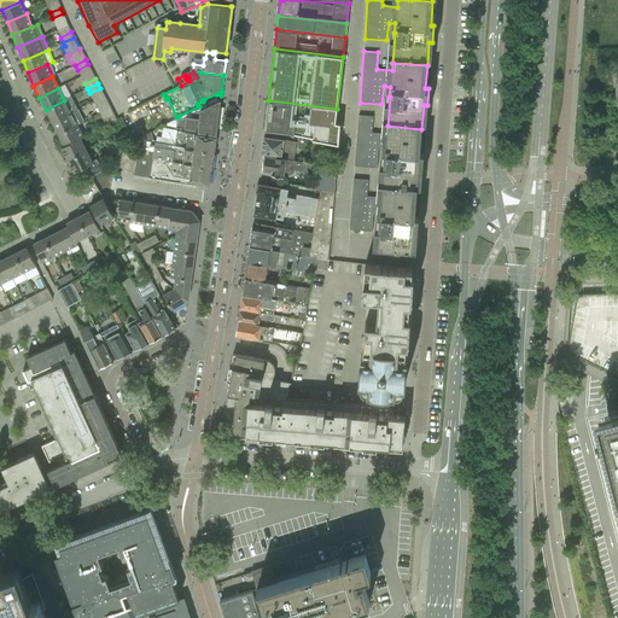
[(104,95),(93,100),(99,114),(110,108),(104,95)]
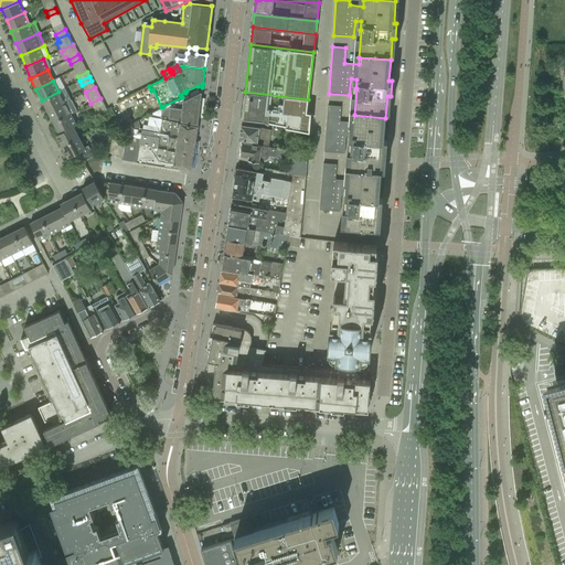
[(59,92),(42,100),(48,112),(64,103),(71,99),(65,88),(59,92)]
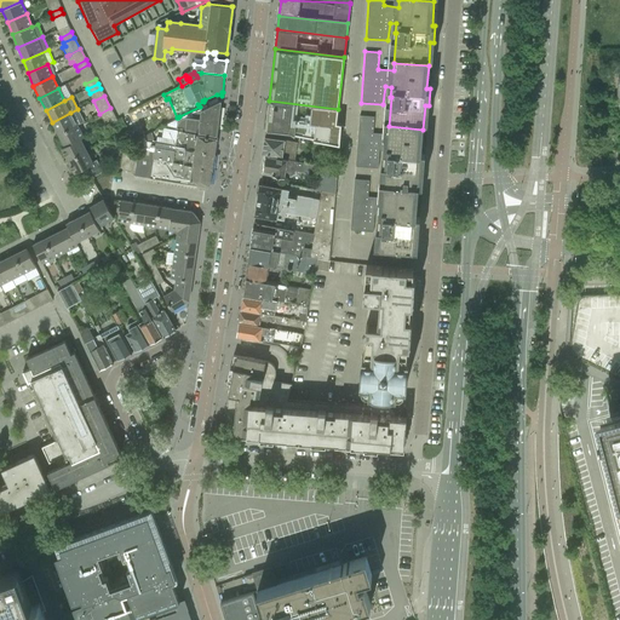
[(200,110),(199,119),(218,121),(220,101),(200,110)]
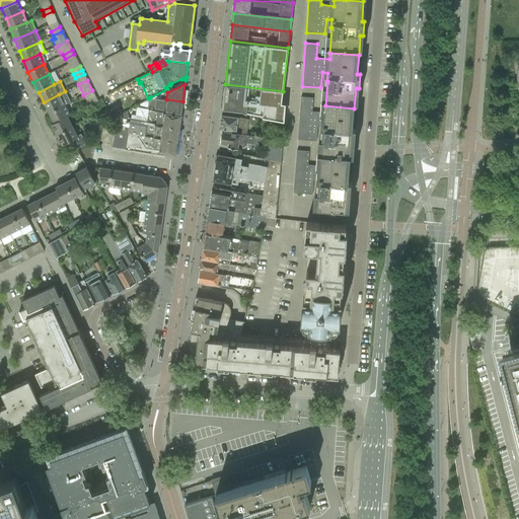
[(281,103),(283,91),(225,84),(222,109),(243,112),(246,114),(284,122),(286,103),(281,103)]
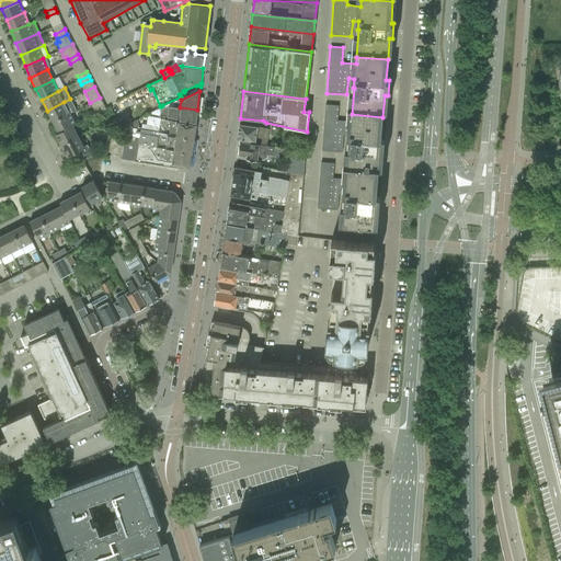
[(100,98),(90,103),(92,107),(102,102),(100,98)]
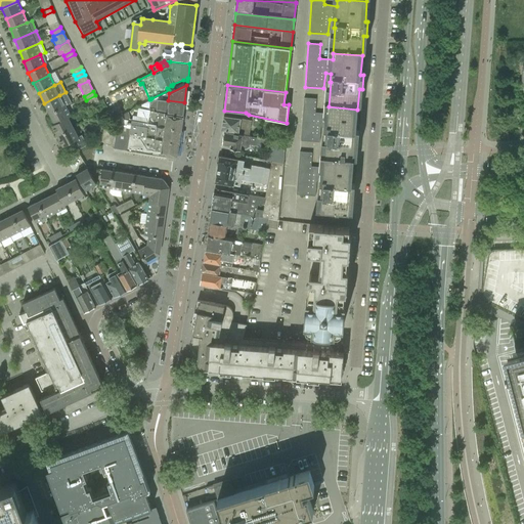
[(44,103),(49,114),(66,105),(71,102),(66,92),(59,95),(44,103)]
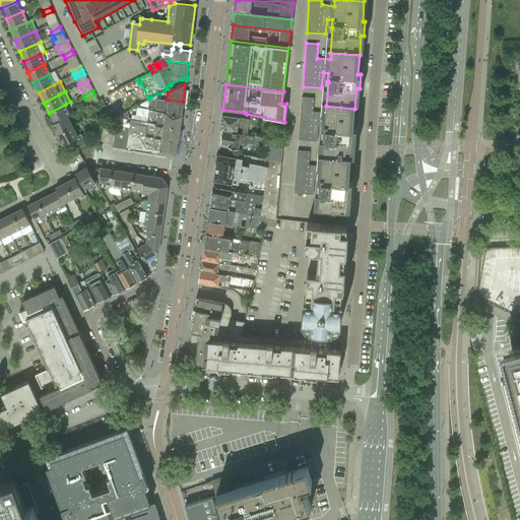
[(108,95),(102,99),(106,106),(111,103),(108,95)]
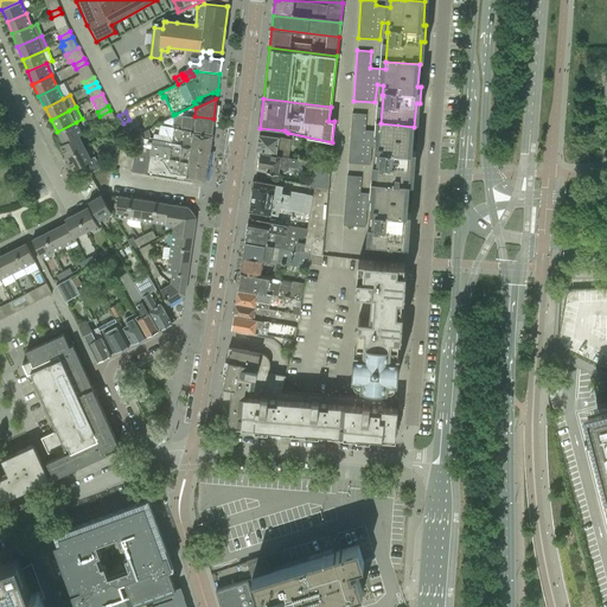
[(378,157),(376,186),(409,189),(411,166),(414,166),(415,149),(413,149),(414,127),(381,123),(381,132),(365,131),(366,114),(352,113),(349,163),(370,165),(371,147),(378,148),(377,157),(378,157)]
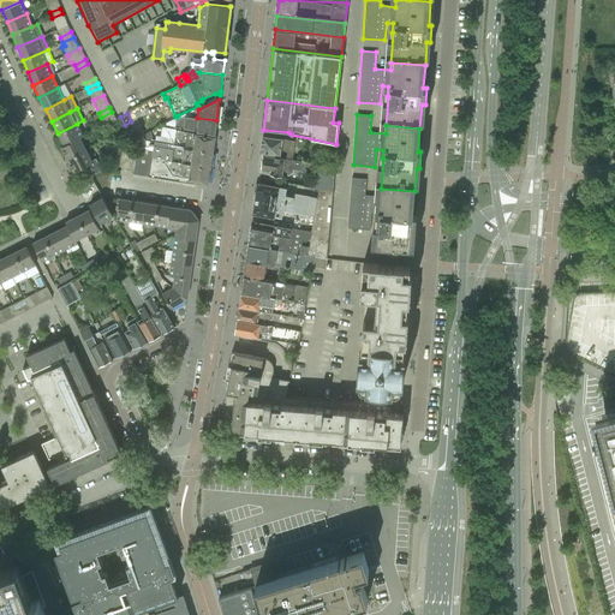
[(175,121),(175,127),(184,129),(184,130),(196,131),(203,132),(215,133),(216,120),(197,118),(197,119),(185,118),(185,117),(175,121)]
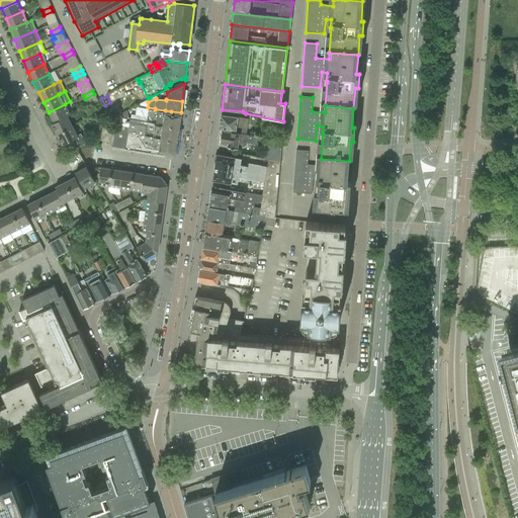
[(51,123),(52,124),(67,116),(70,114),(65,104),(49,112),(54,122),(51,123)]
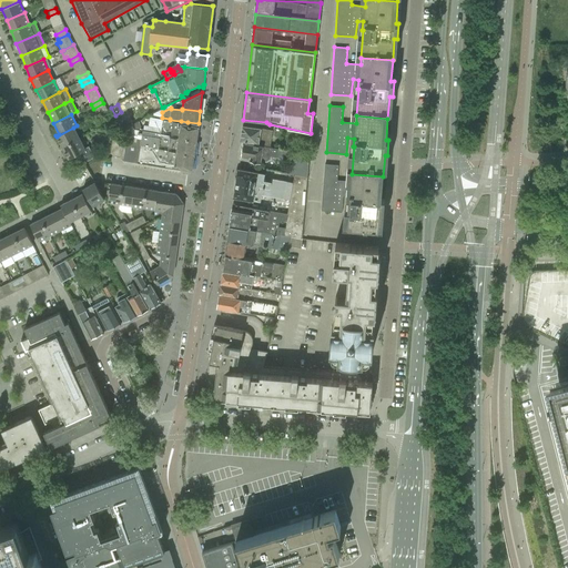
[(143,127),(143,132),(160,134),(196,140),(199,125),(188,124),(162,120),(149,119),(148,127),(143,127)]
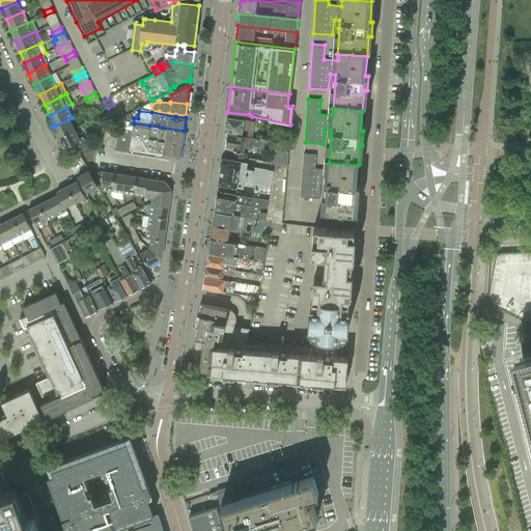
[(226,117),(224,131),(227,132),(242,134),(252,135),(253,129),(254,121),(244,120),(226,117)]
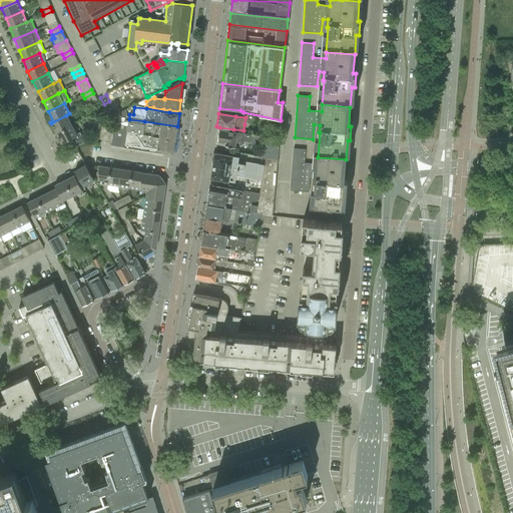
[(51,123),(56,133),(71,125),(66,115),(51,123)]
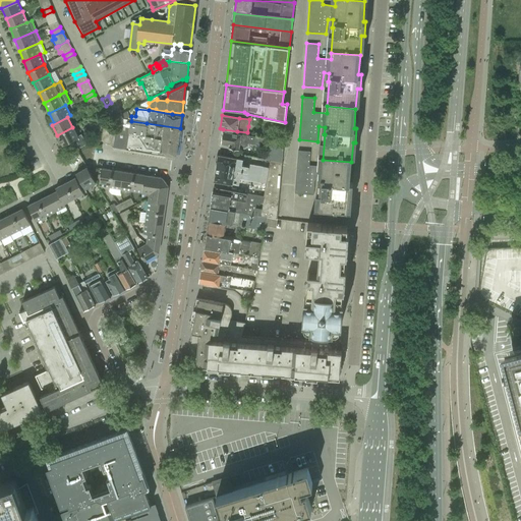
[(147,123),(130,121),(128,134),(178,141),(180,128),(147,123)]
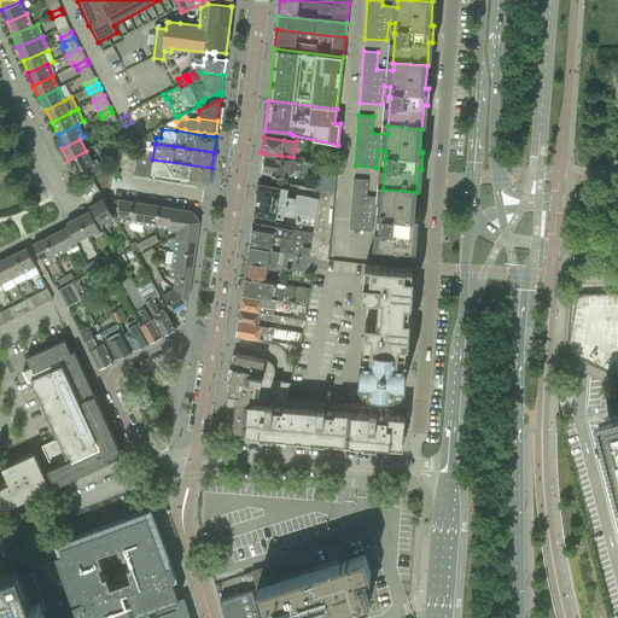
[(85,167),(91,178),(101,172),(95,162),(93,163),(86,151),(68,161),(74,173),(85,167)]
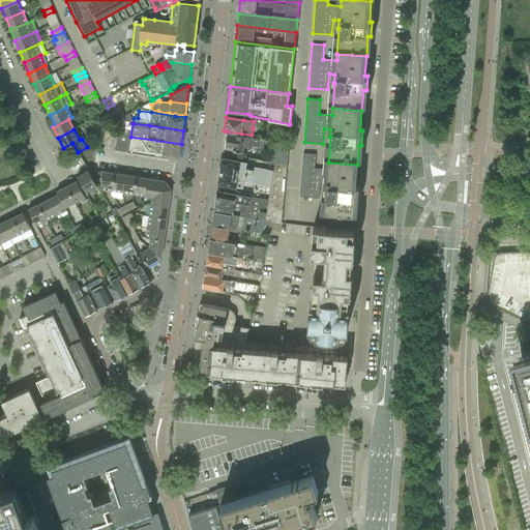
[(101,145),(109,146),(111,130),(105,129),(101,145)]
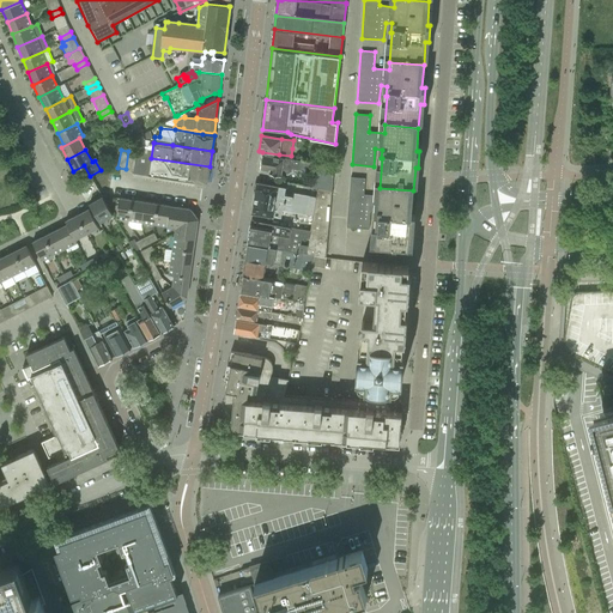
[(128,151),(126,169),(133,170),(135,152),(128,151)]
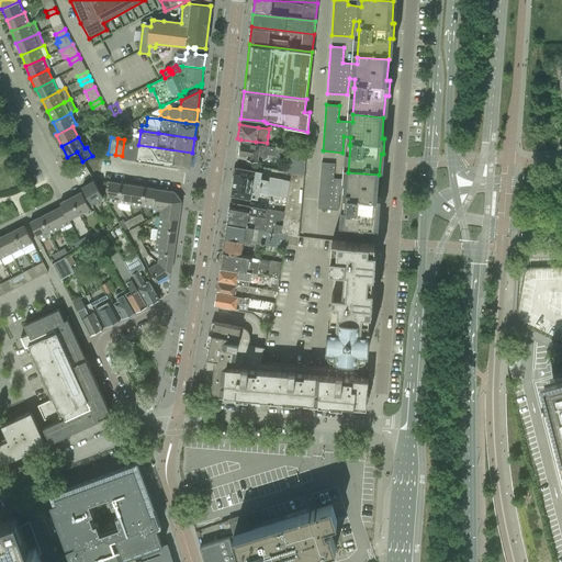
[(240,141),(237,157),(257,161),(258,158),(263,159),(267,157),(267,156),(289,159),(285,172),(292,173),(304,176),(305,163),(305,160),(305,156),(306,153),(305,153),(240,141)]
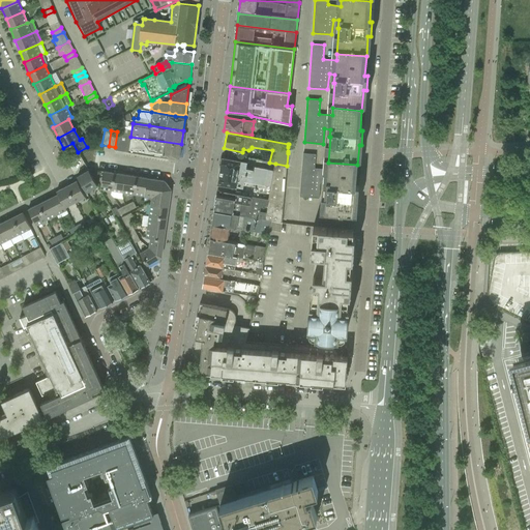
[(181,144),(130,137),(127,152),(179,160),(181,144)]
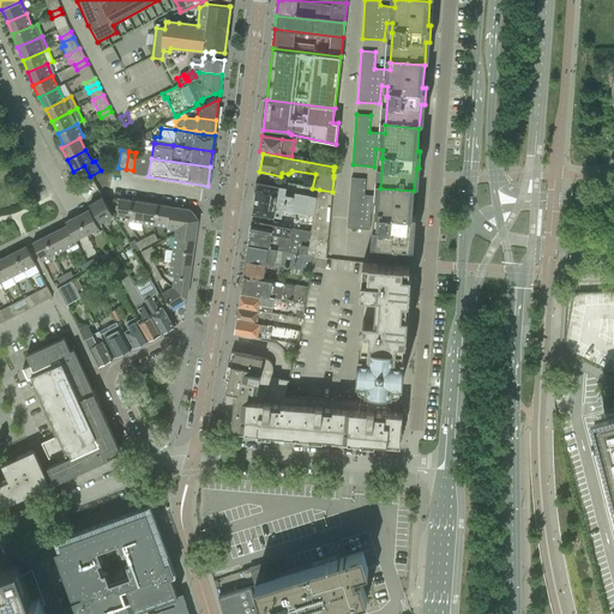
[(414,191),(380,188),(379,196),(365,194),(366,179),(351,178),(347,228),(369,230),(371,212),(378,212),(377,222),(378,222),(375,245),(409,247),(411,232),(414,232),(415,215),(413,215),(414,191)]
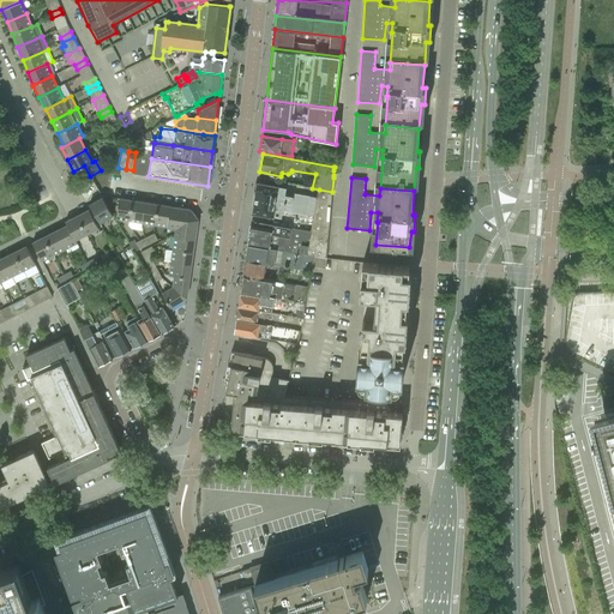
[(256,192),(256,197),(308,206),(311,196),(293,193),(293,197),(286,194),(287,187),(258,182),(258,184),(257,184),(254,192),(256,192)]
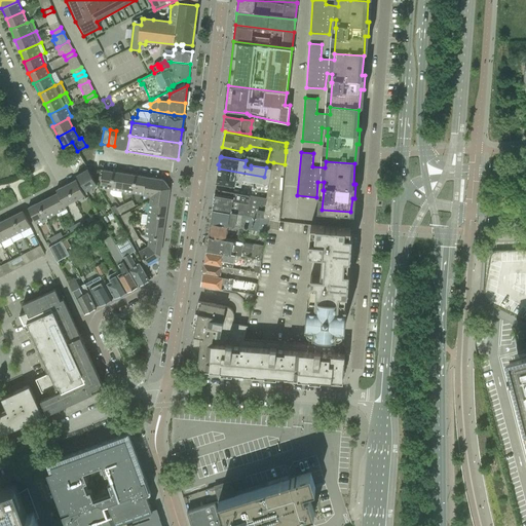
[(285,164),(273,162),(266,198),(282,200),(285,164)]
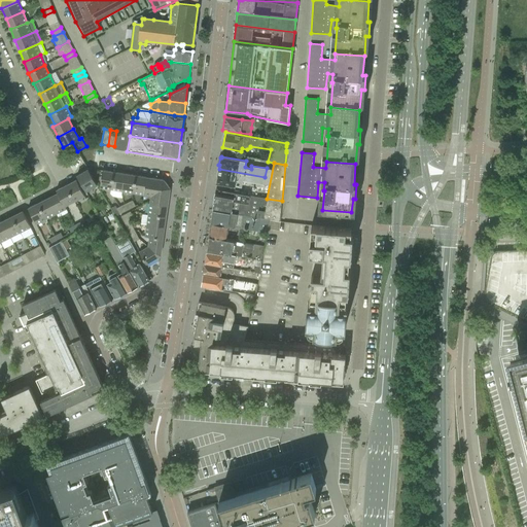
[(219,169),(216,183),(217,183),(241,187),(242,181),(256,183),(255,185),(256,187),(260,188),(264,187),(264,184),(265,177),(219,169)]
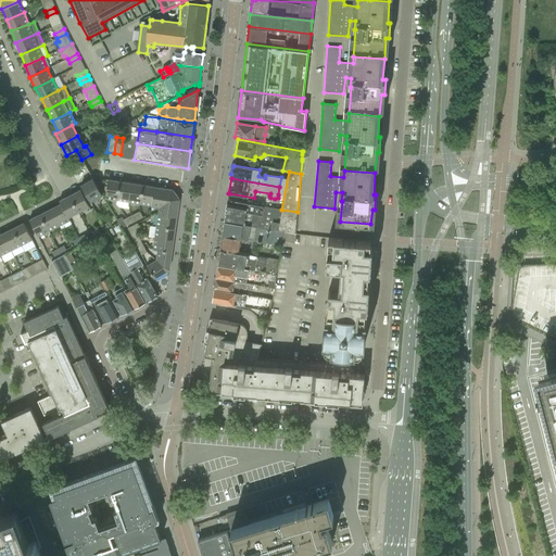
[(90,202),(102,194),(92,179),(80,186),(90,202)]
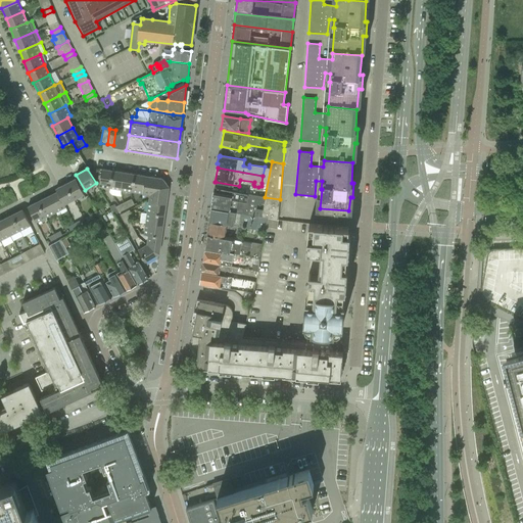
[(98,186),(109,188),(112,171),(101,169),(98,186)]
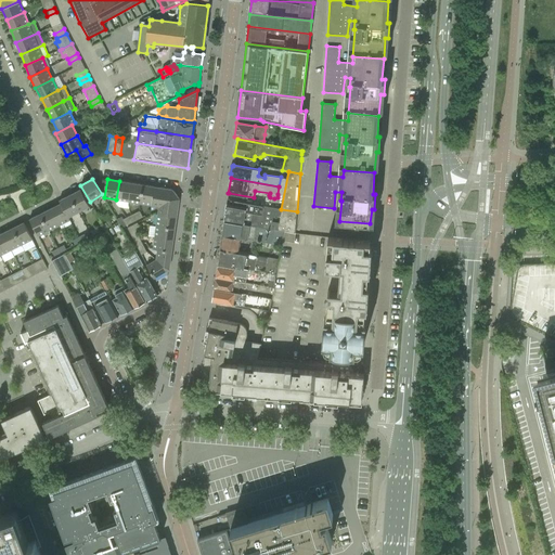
[(116,199),(127,202),(130,183),(119,181),(116,199)]
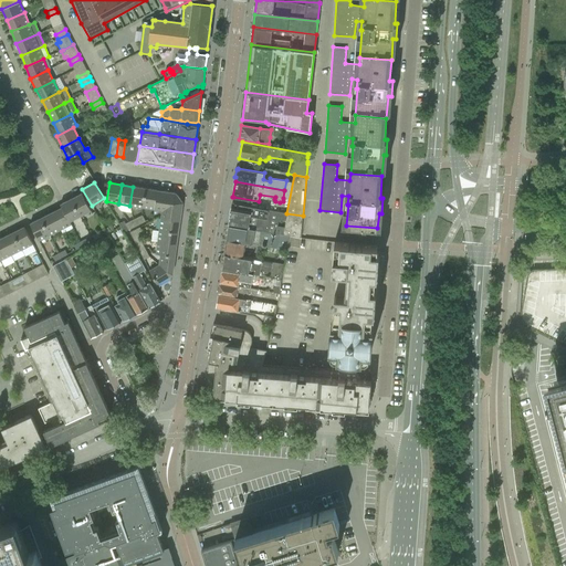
[(129,206),(140,207),(144,188),(133,187),(129,206)]
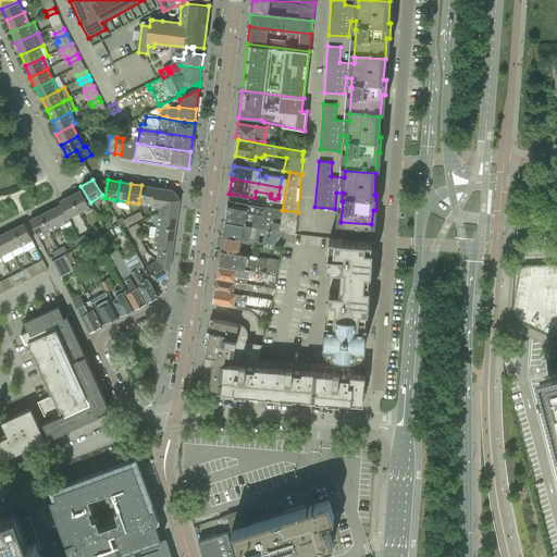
[(138,203),(150,206),(152,187),(141,185),(138,203)]
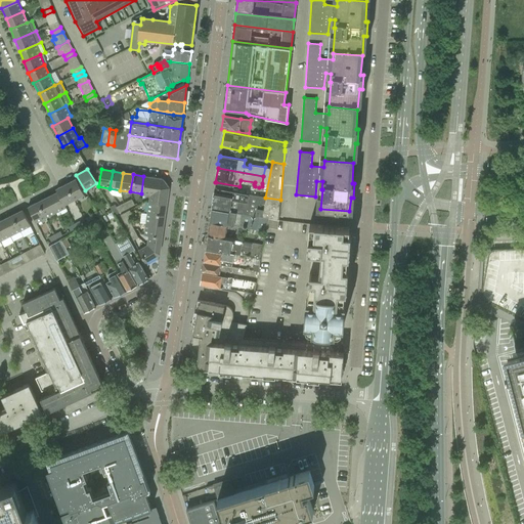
[(150,195),(149,205),(166,208),(169,187),(163,179),(143,176),(141,193),(150,195)]
